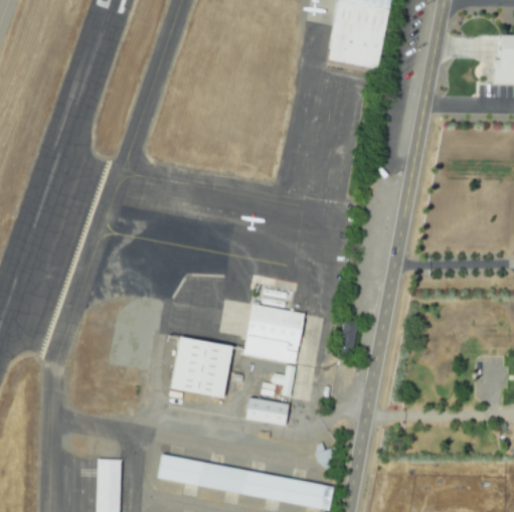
[(392,0),(381,68),(329,57),(340,0),(392,0)]
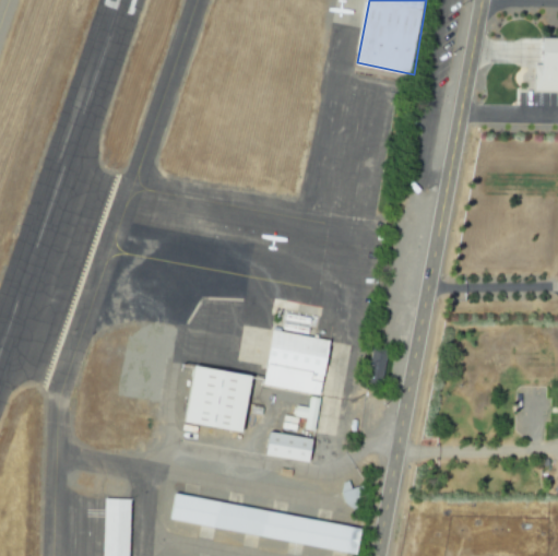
[(536,34),(557,34),(557,86),(531,86),(532,63),(535,62),(536,34)]
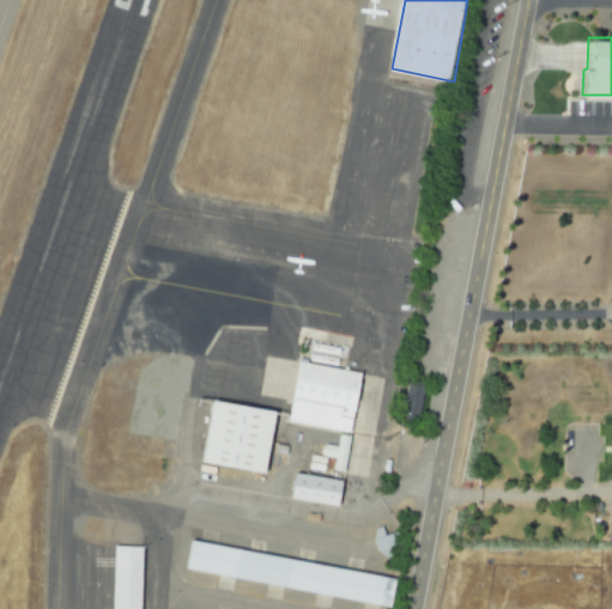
[(303,359),(297,393),(343,401),(340,414),(353,416),(362,370),(303,359)]
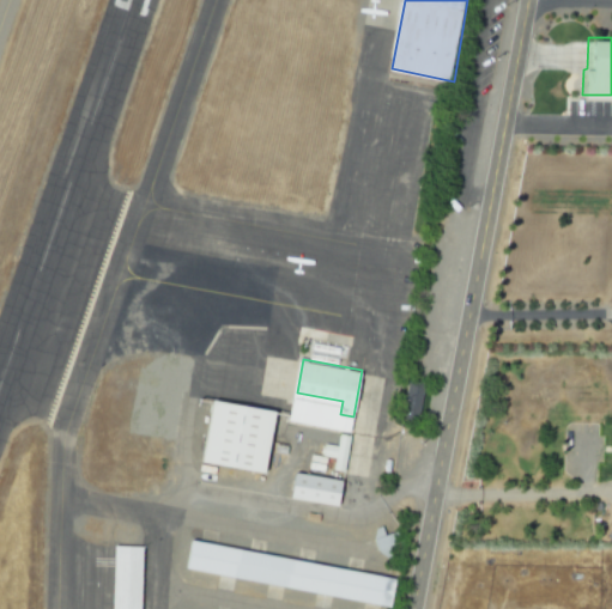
[(399,410),(413,414),(420,383),(406,379),(399,410)]
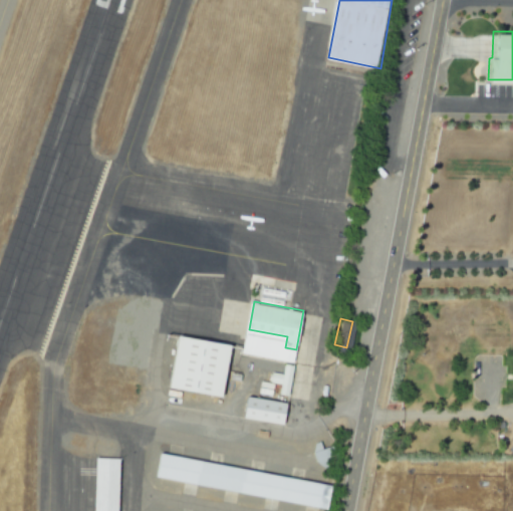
[(245,330),(287,338),(285,347),(296,349),(293,362),(240,352),(245,330)]
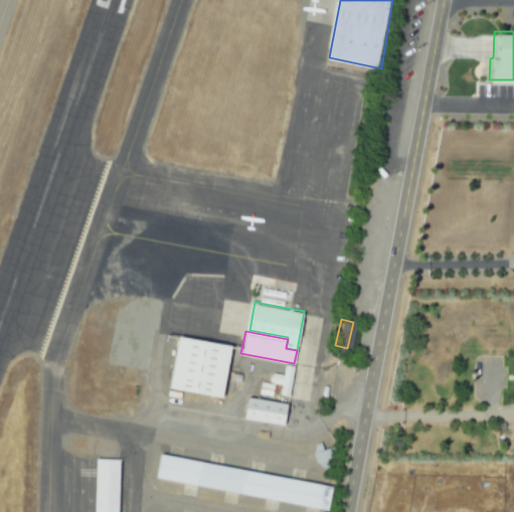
[(176,334),(231,345),(221,395),(166,385),(176,334)]
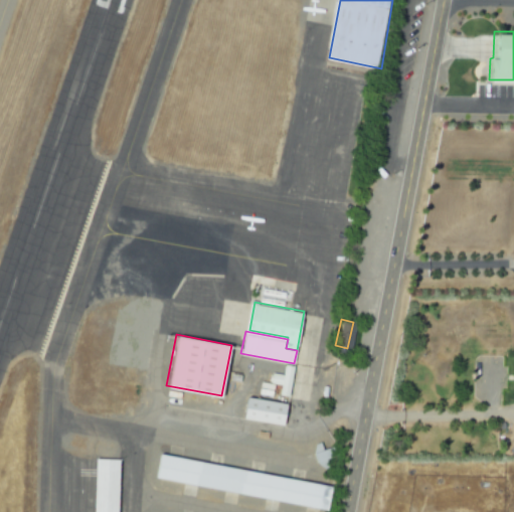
[(281,371),(270,370),(269,380),(279,381),(278,393),(290,394),(292,363),(282,363),(281,371)]
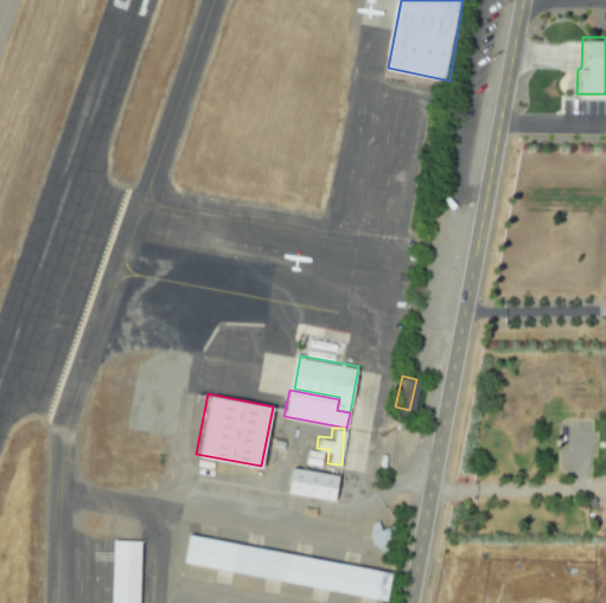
[(282,489),(332,500),(338,474),(287,464),(282,489)]
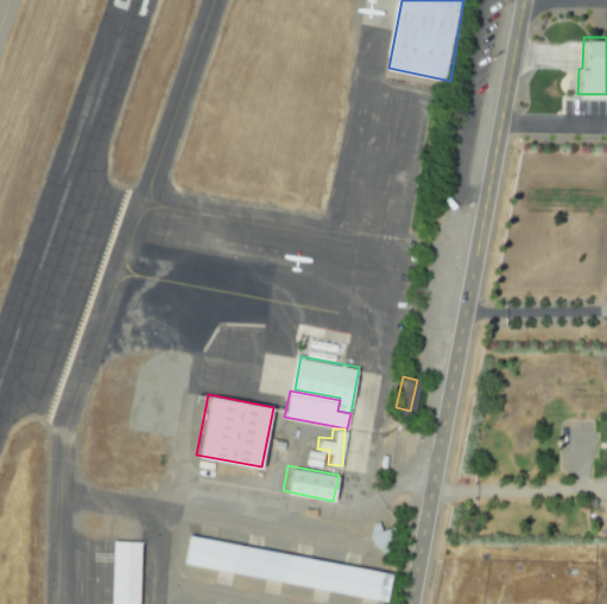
[(195,538),(394,574),(390,602),(189,565),(195,538)]
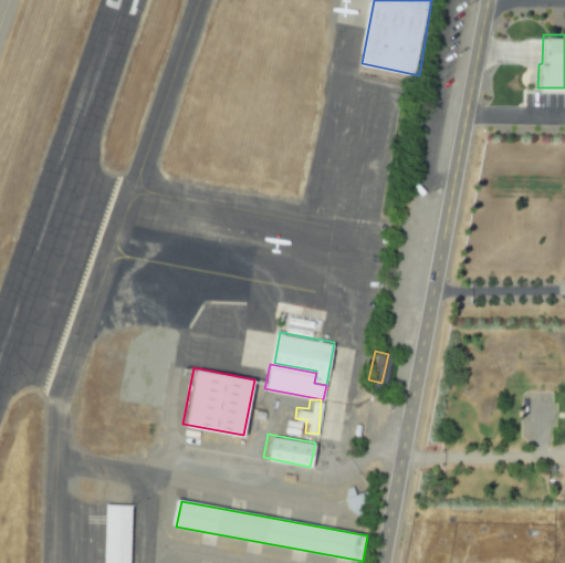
[(105,562),(107,506),(134,507),(132,562),(105,562)]
